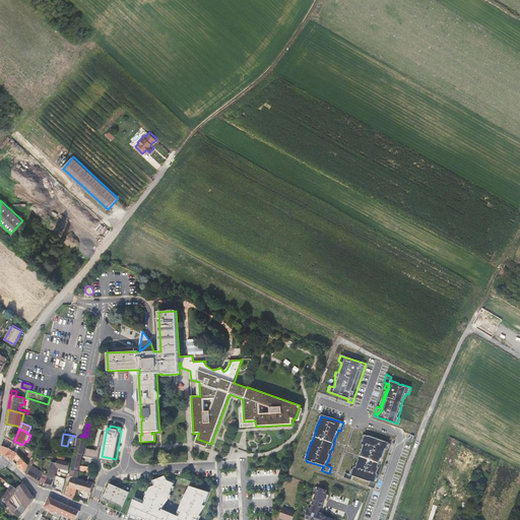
[(370,486),(376,489),(378,483),(376,482),(379,474),(378,473),(380,468),(379,467),(382,459),(383,459),(387,449),(388,450),(390,443),(370,436),(366,435),(363,444),(365,445),(363,453),(362,452),(360,459),(361,459),(358,467),(355,467),(352,475),(346,473),(344,478),(352,480),(353,476),(371,482),(370,486)]
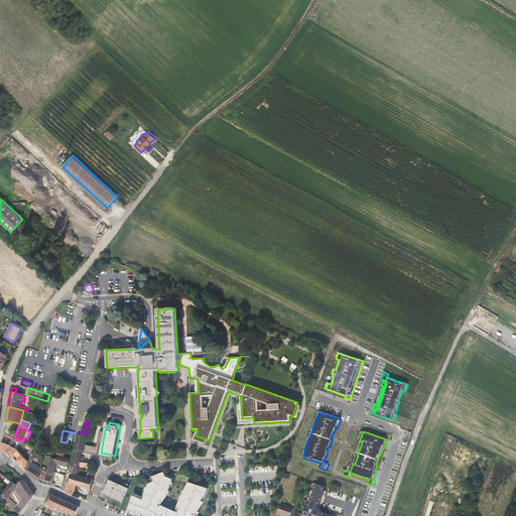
[(76,443),(73,458),(72,465),(80,467),(82,452),(83,452),(86,436),(78,434),(76,443)]
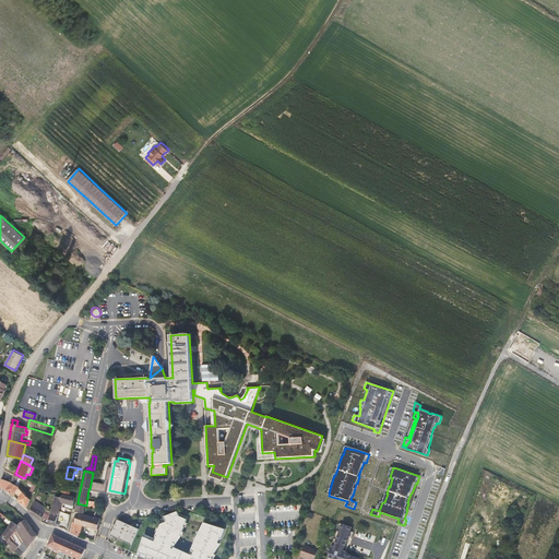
[(22,477),(15,474),(13,479),(12,483),(19,485),(22,477)]
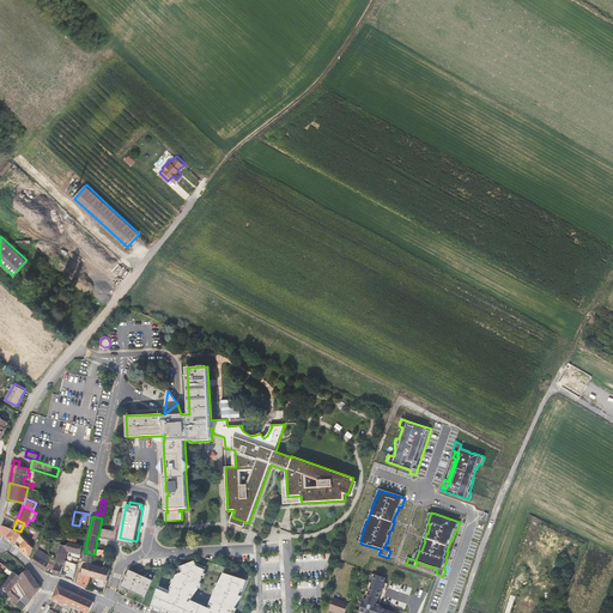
[(13,529),(2,525),(1,523),(0,530),(0,532),(13,542),(17,539),(20,534),(19,534),(20,532),(13,529)]
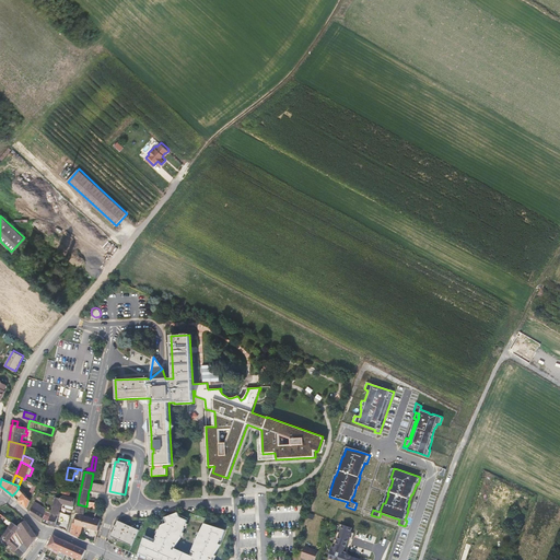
[(92,491),(106,494),(107,486),(93,482),(92,491)]
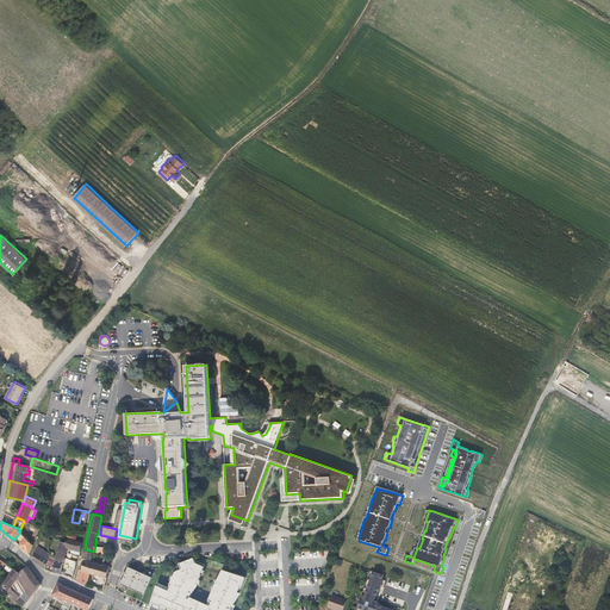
[(33,545),(32,543),(20,531),(17,536),(23,540),(19,545),(29,553),(33,545)]
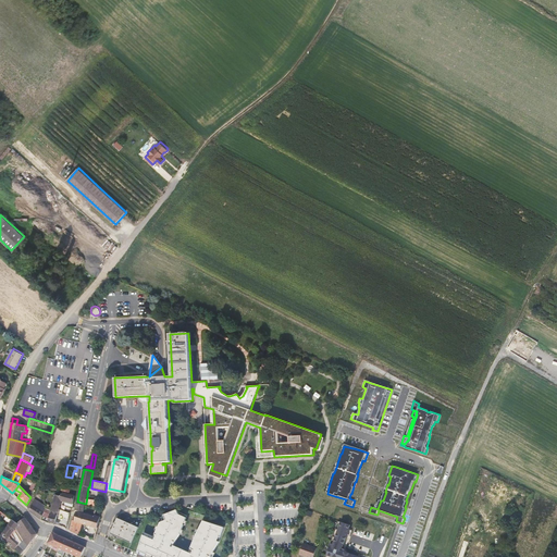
[(51,510),(59,512),(59,509),(61,502),(73,504),(75,494),(62,491),(61,495),(56,494),(52,507),(52,508),(51,510)]
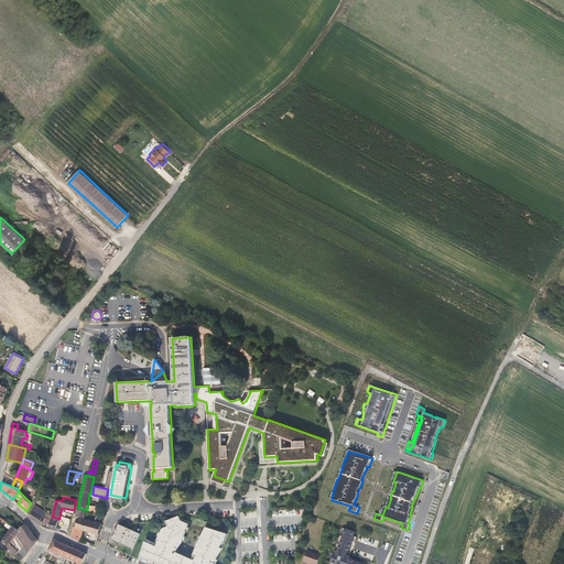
[(30,517),(43,525),(47,513),(49,511),(35,505),(30,517)]
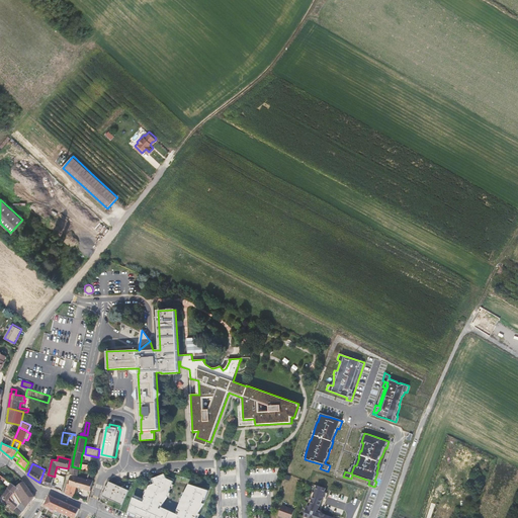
[(46,484),(47,484),(52,487),(55,477),(48,475),(49,472),(46,471),(46,472),(44,471),(39,483),(45,485),(46,484)]
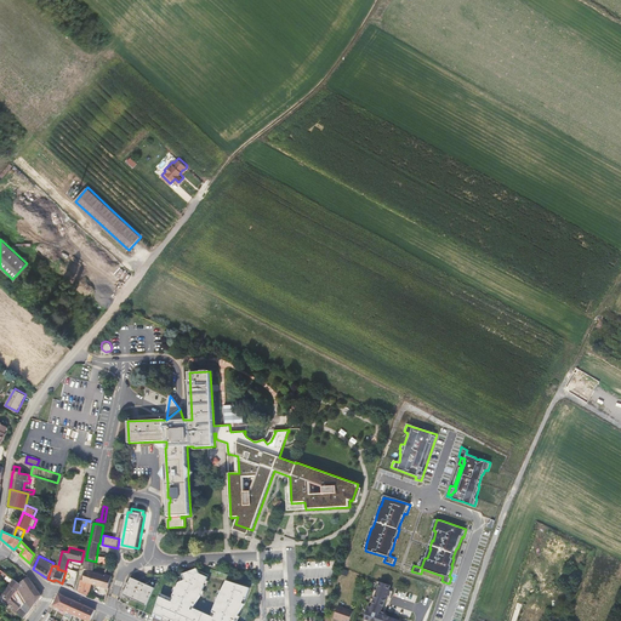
[(83,575),(79,591),(89,594),(91,582),(107,586),(104,594),(107,594),(113,575),(107,573),(107,574),(86,569),(84,575),(83,575)]
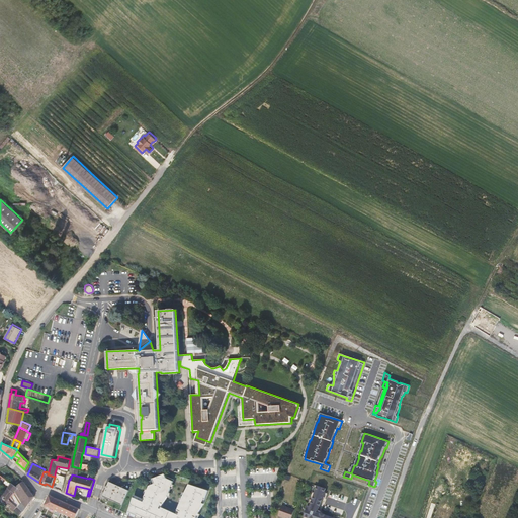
[(127,514),(135,517),(193,517),(194,517),(196,517),(205,503),(208,491),(188,484),(177,510),(180,511),(178,514),(162,507),(169,496),(174,481),(167,478),(165,475),(152,480),(154,484),(149,486),(144,497),(145,499),(144,502),(134,497),(127,514)]
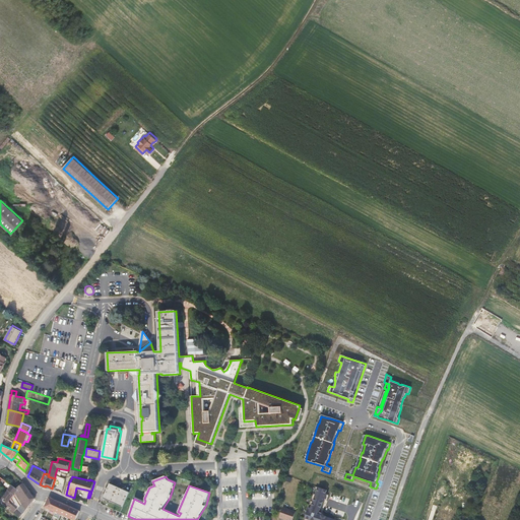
[(10,489),(8,491),(14,495),(16,494),(18,491),(16,489),(7,481),(5,484),(10,489)]
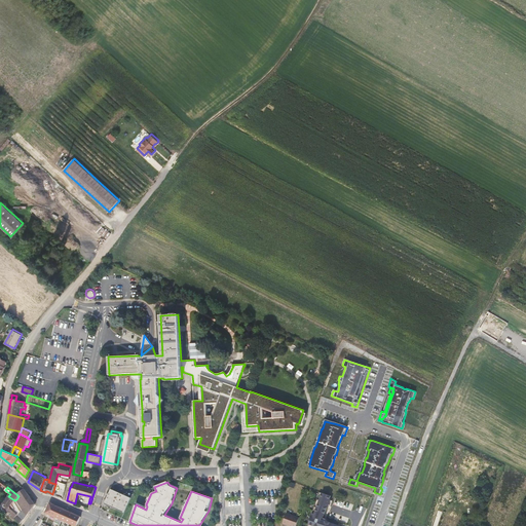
[(132,497),(112,488),(105,503),(124,512),(132,497)]
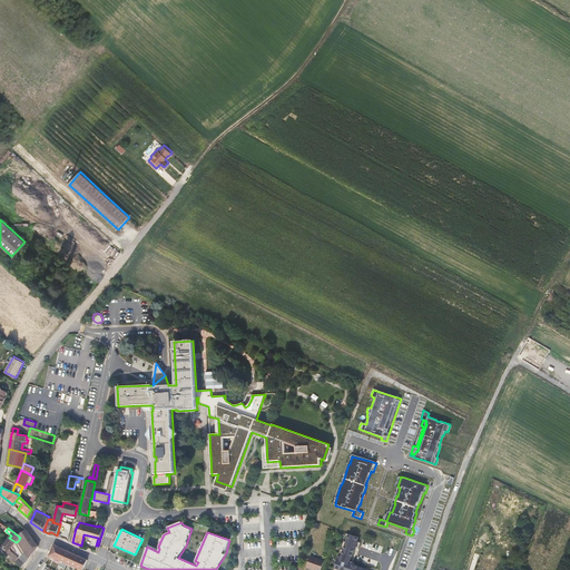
[(18,541),(25,552),(28,559),(38,547),(32,540),(28,532),(26,530),(18,536),(20,538),(18,541)]
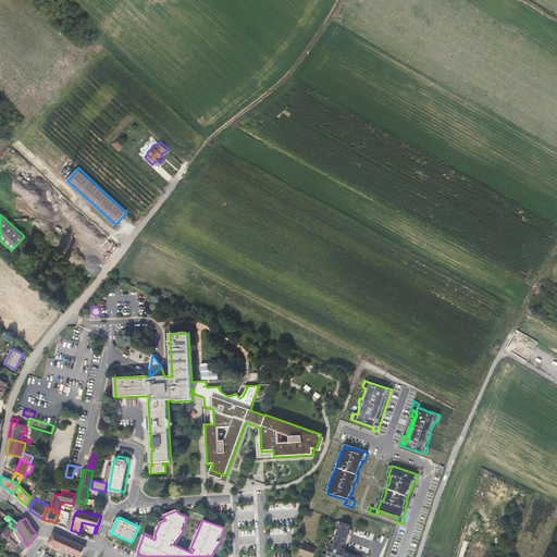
[(359,556),(344,552),(341,549),(339,551),(338,549),(341,544),(344,545),(347,535),(349,531),(348,531),(350,525),(338,521),(326,556),(359,556)]
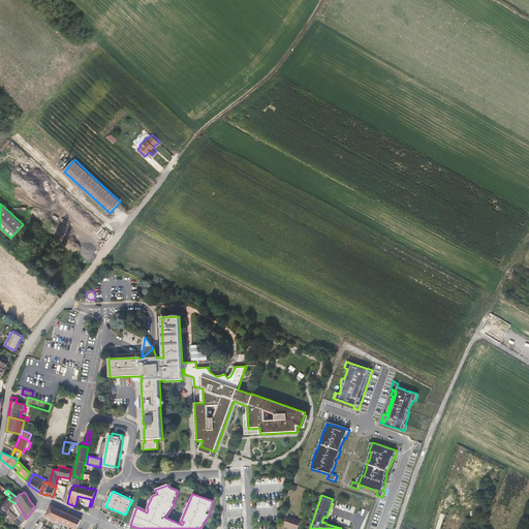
[(2,508),(5,510),(8,512),(6,515),(10,517),(12,514),(9,510),(14,503),(8,499),(2,508)]
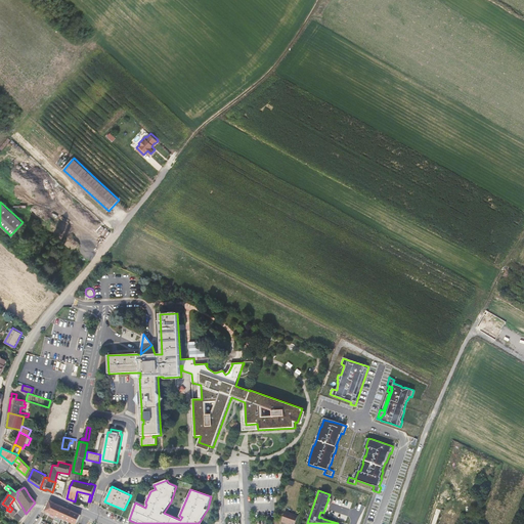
[(74,523),(76,523),(80,515),(50,501),(45,511),(74,523)]
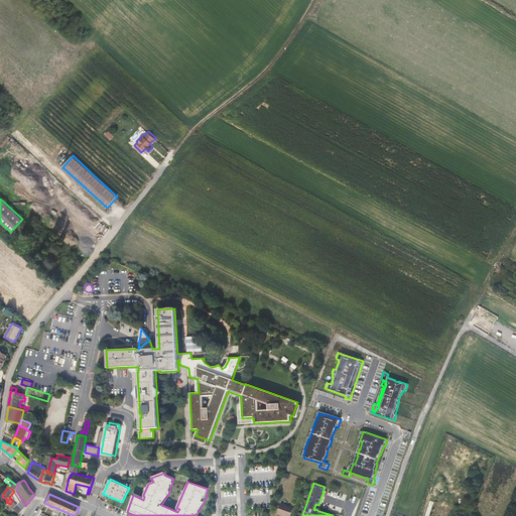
[(382,515),(389,495),(384,494),(377,515),(382,515)]
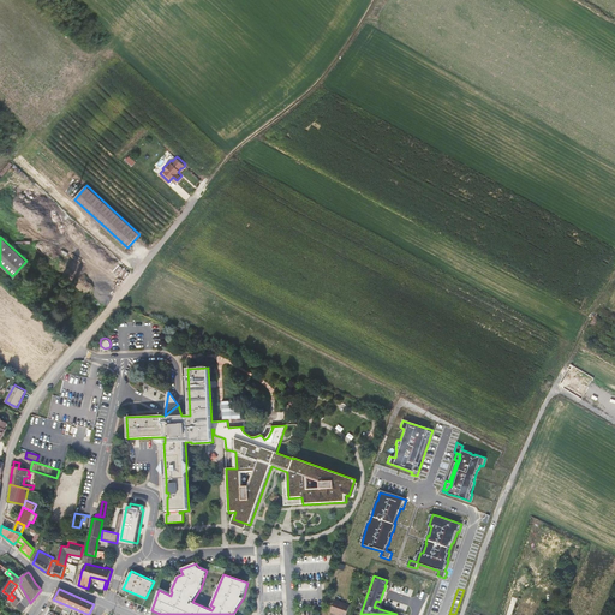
[(16,605),(24,613),(28,607),(22,602),(19,601),(16,605)]
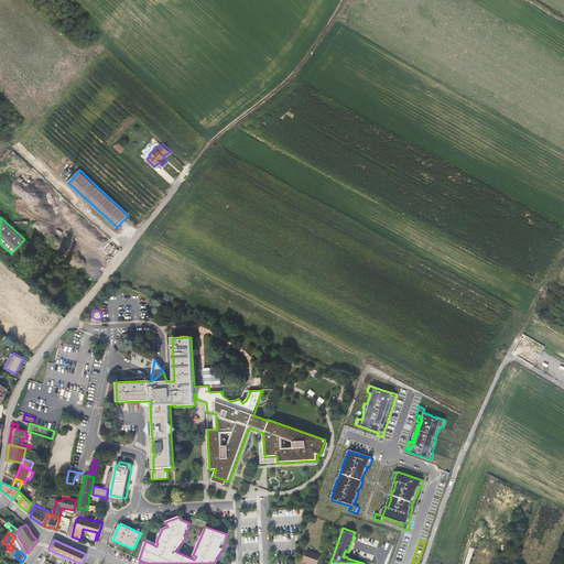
[(316,563),(320,555),(306,551),(302,562),(306,563),(307,563),(311,563),(316,563)]
